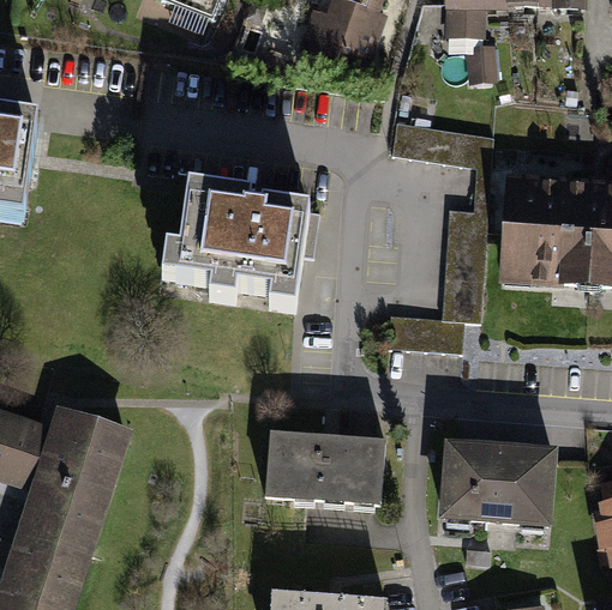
[(168,0),(211,16),(216,0),(168,0)]
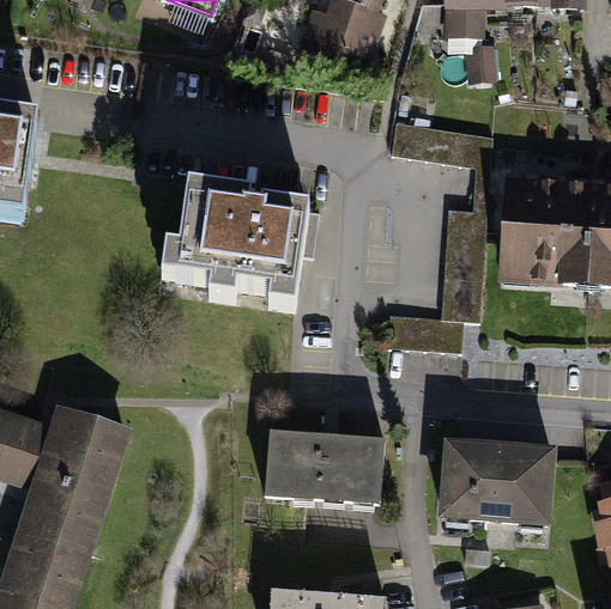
[(252,0),(244,22),(259,26),(266,5),(252,0)]
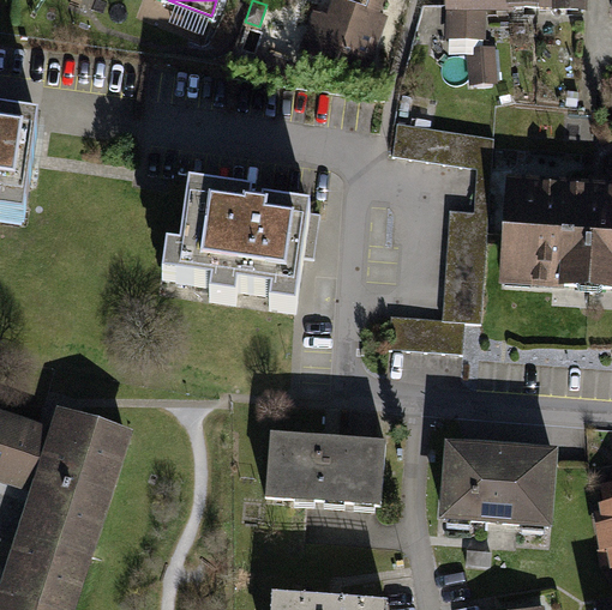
[(311,12),(298,52),(369,74),(388,17),(379,14),(384,0),(340,0),(340,2),(333,0),(327,17),(311,12)]
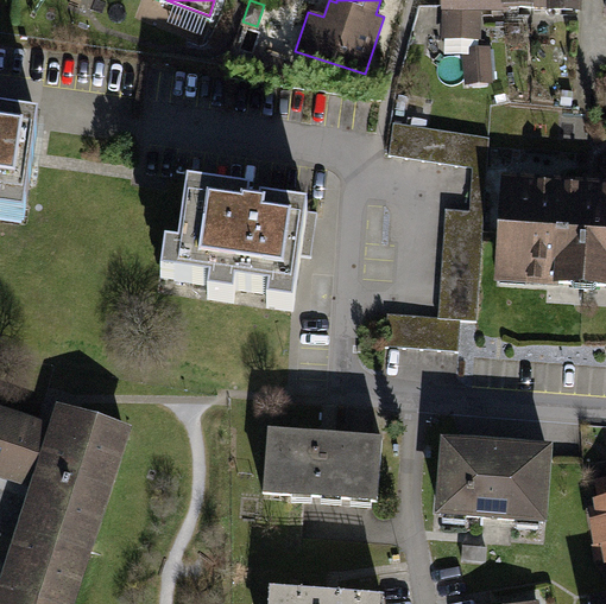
[(479,13),(478,0),(440,0),(440,39),(479,39),(479,13)]
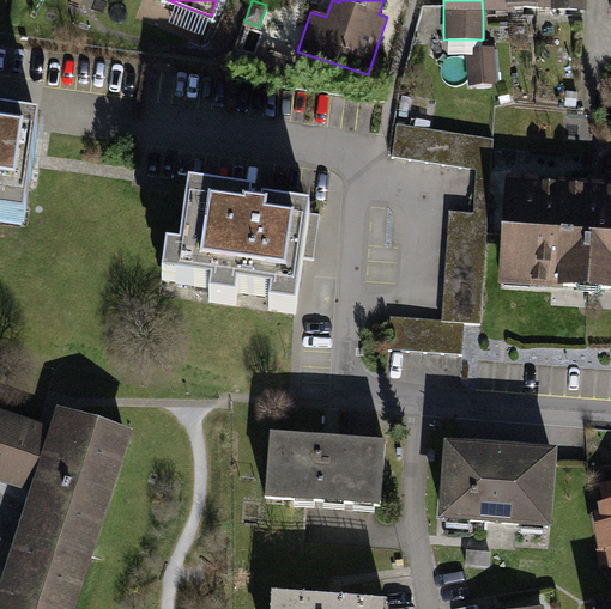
[(506,11),(506,0),(482,0),(483,13),(506,13),(506,11)]
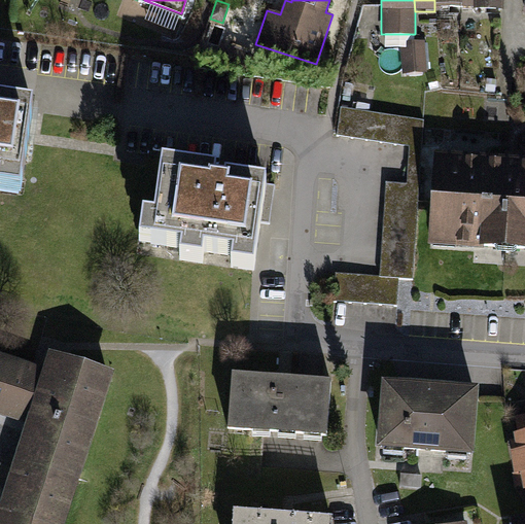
[(474,9),(474,0),(434,0),(434,9),(474,9)]
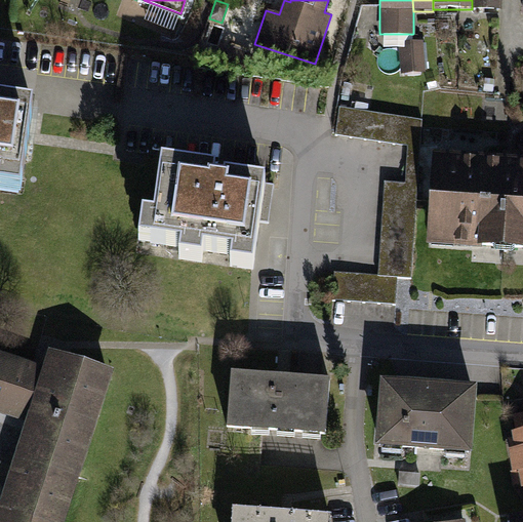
[(472,0),(472,9),(472,15),(499,16),(499,0),(472,0)]
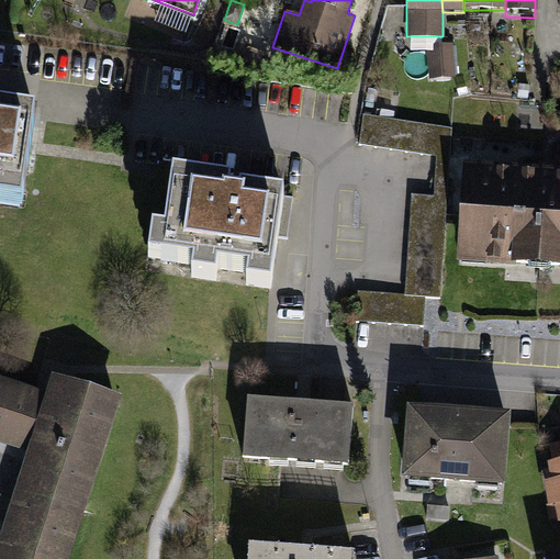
[(450,44),(426,46),(429,78),(452,76),(450,44)]
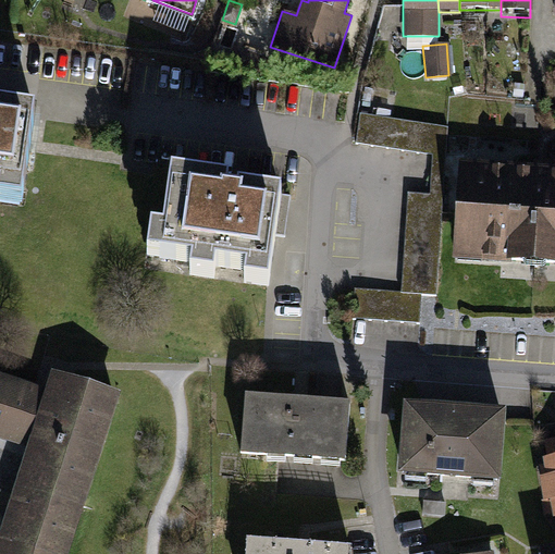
[(375,48),(373,56),(382,58),(384,50),(375,48)]
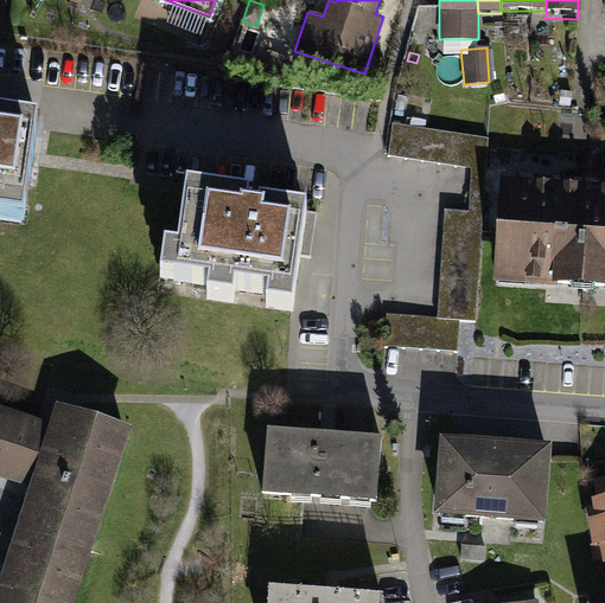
[(287,63),(259,53),(254,65),(282,76),(287,63)]
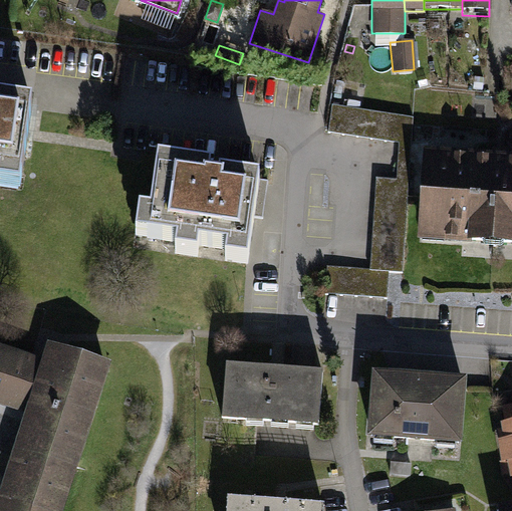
[(483,76),(473,75),(472,88),(482,89),(483,76)]
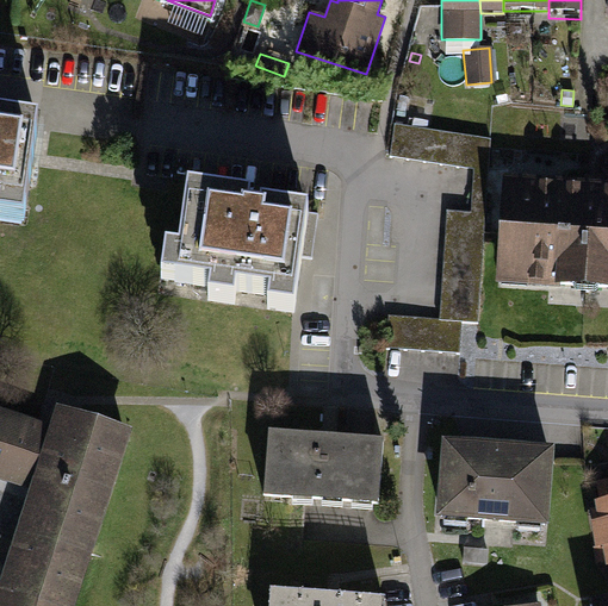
[(446,211),(444,266),(478,269),(489,138),(394,124),(389,155),(472,169),(469,212),(446,211)]
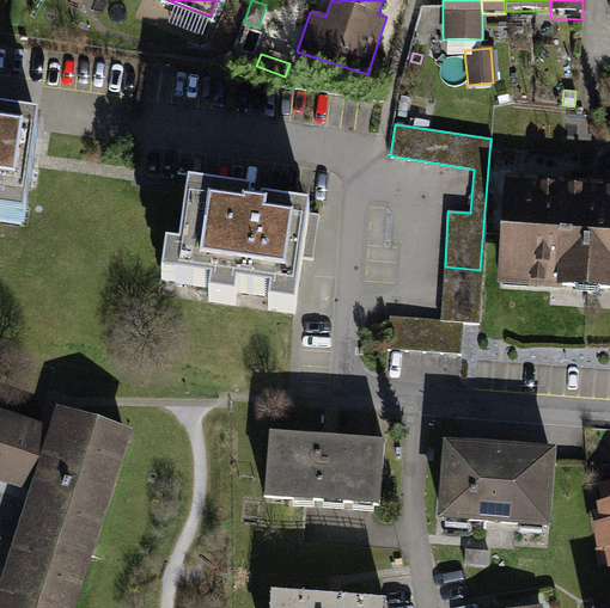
[(35,131),(0,126),(0,214),(22,217),(35,131)]
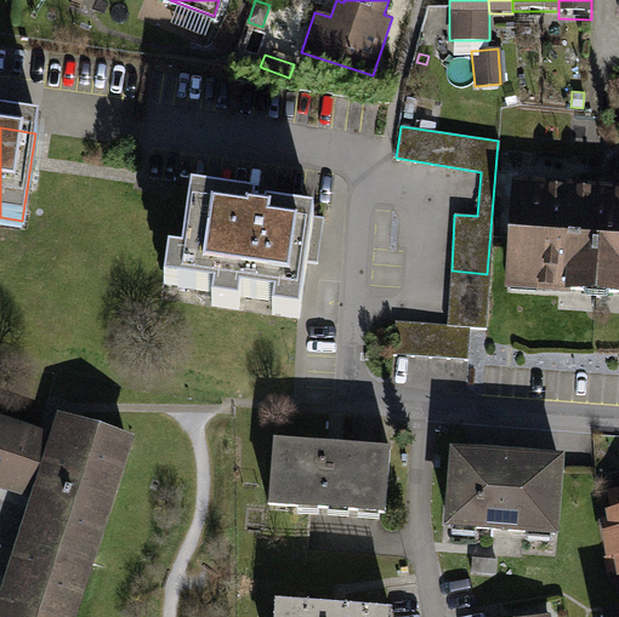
[(618,188),(514,182),(504,292),(566,297),(566,300),(618,303),(618,188)]
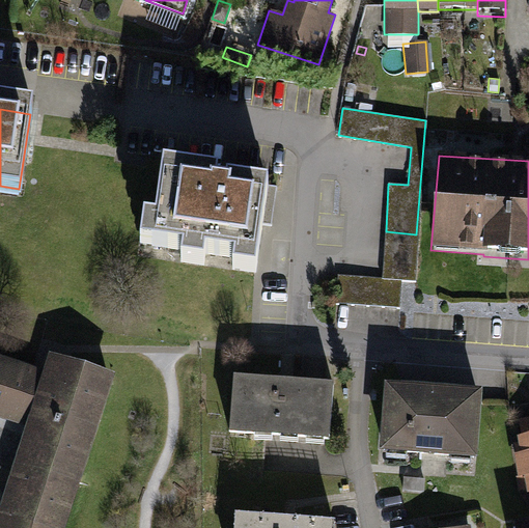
[(260,192),(158,173),(144,247),(247,266),(260,192)]
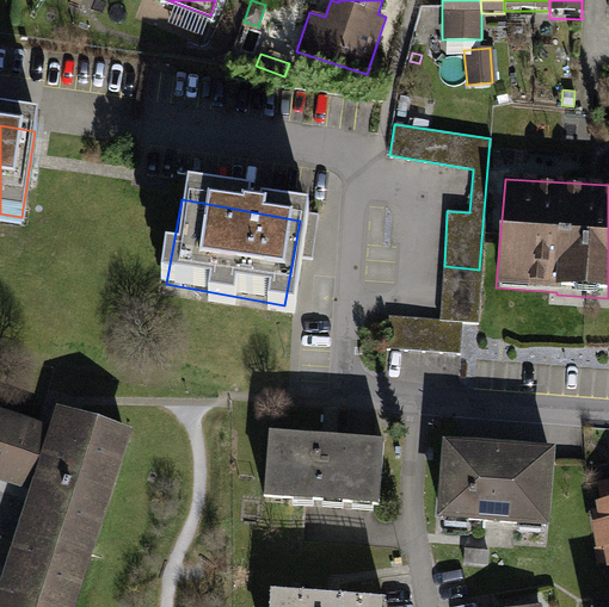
[(441,319),(388,315),(386,347),(459,353),(461,323),(475,323),(479,270),(444,266),(441,319)]
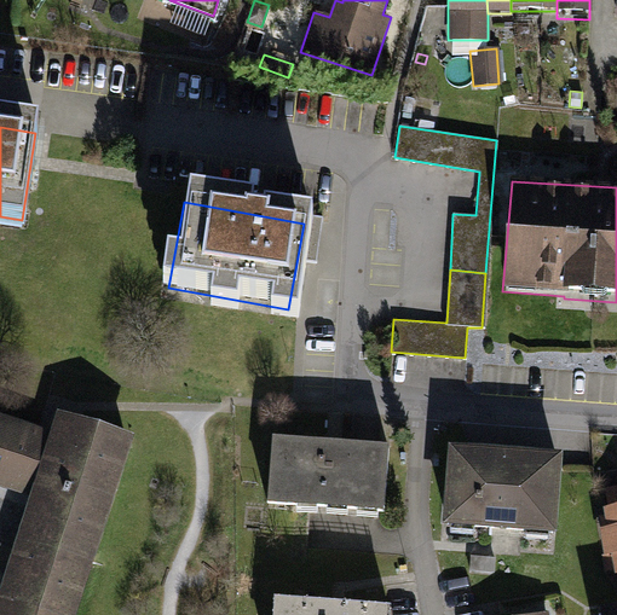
[(0,483),(30,493),(13,544),(6,568),(0,586),(0,614),(71,614),(132,430),(55,405),(48,425),(0,410),(0,483)]
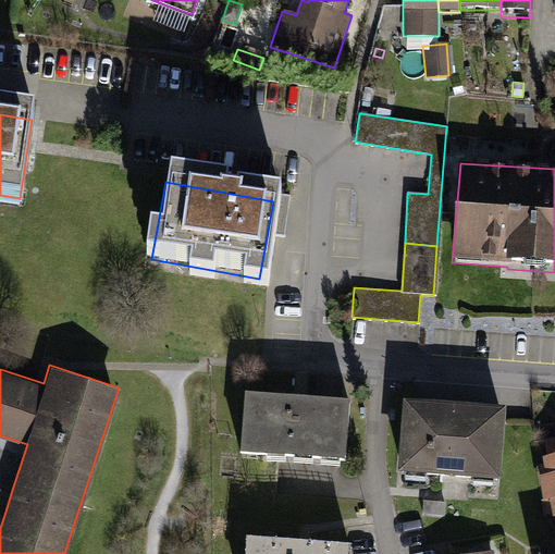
[(299,392),(245,388),(241,448),(344,456),(348,395),(299,392)]
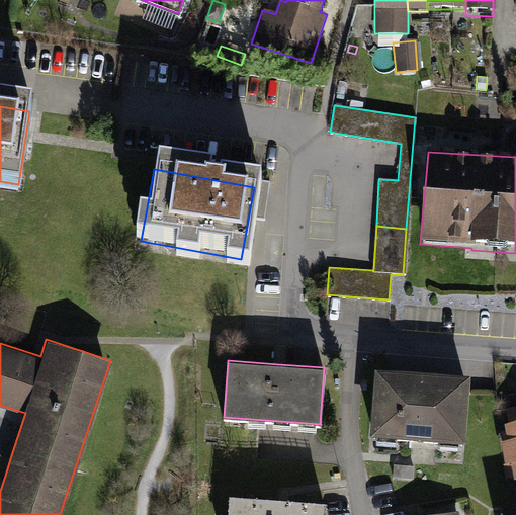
[(469,375),(374,368),(369,434),(418,438),(464,441),(469,375)]
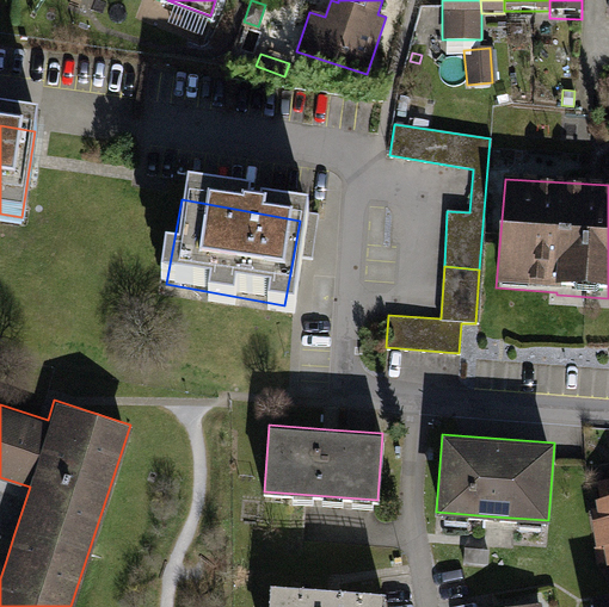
[(608,495),(595,497),(598,516),(590,518),(595,544),(603,543),(607,562),(608,561),(608,495)]
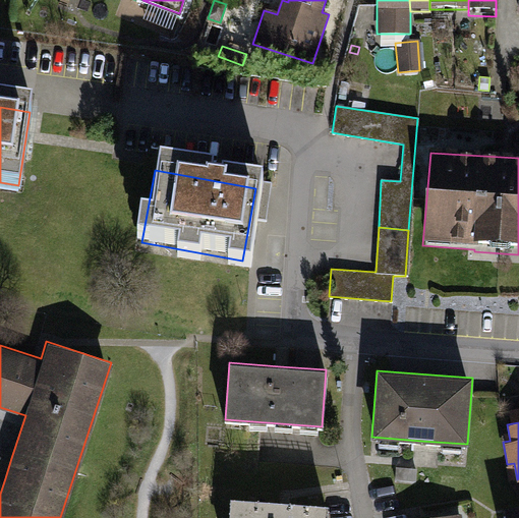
[(0,477),(5,478),(11,458),(0,455),(0,477)]
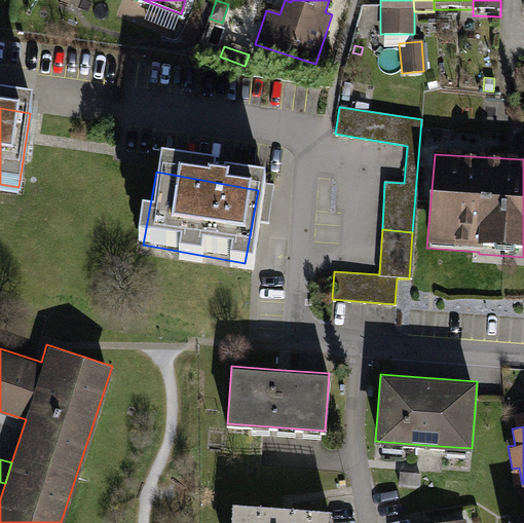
[(419,471),(399,469),(398,484),(417,486),(419,471)]
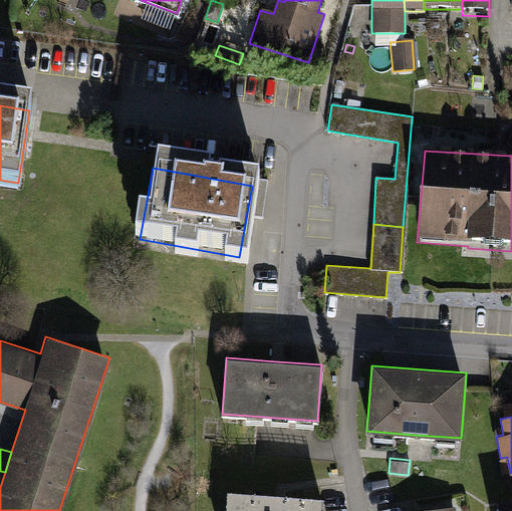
[(278,496),(227,493),(225,510),(321,510),(323,500),(278,496)]
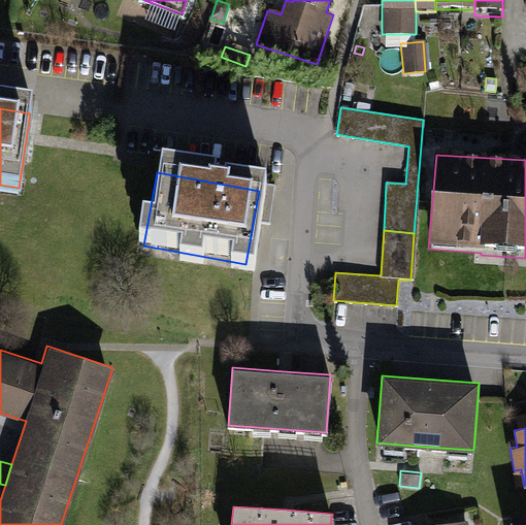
[(525,524),(525,513),(510,516),(511,524),(525,524)]
